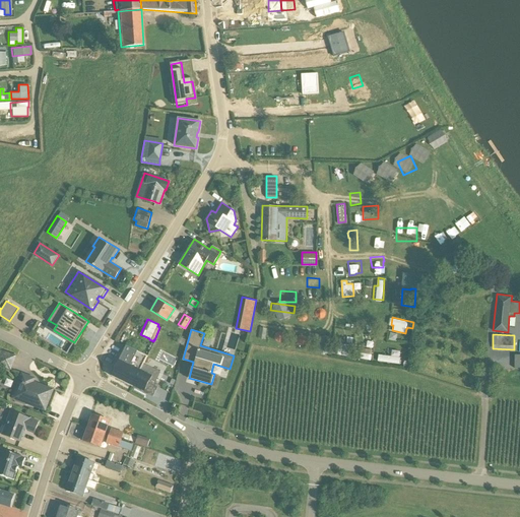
[(297,340),(296,347),(311,349),(312,343),(297,340)]
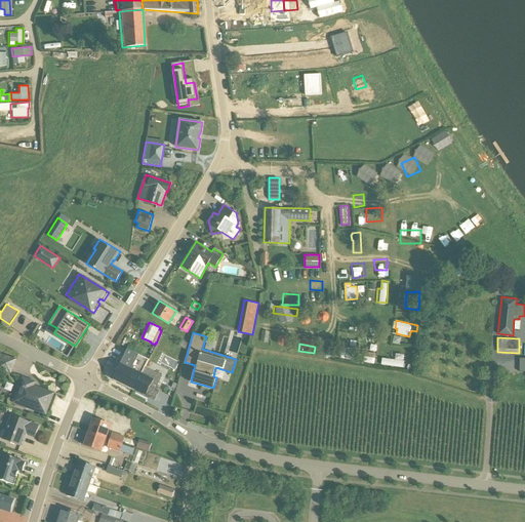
[(322,344),(320,354),(331,356),(333,346),(322,344)]
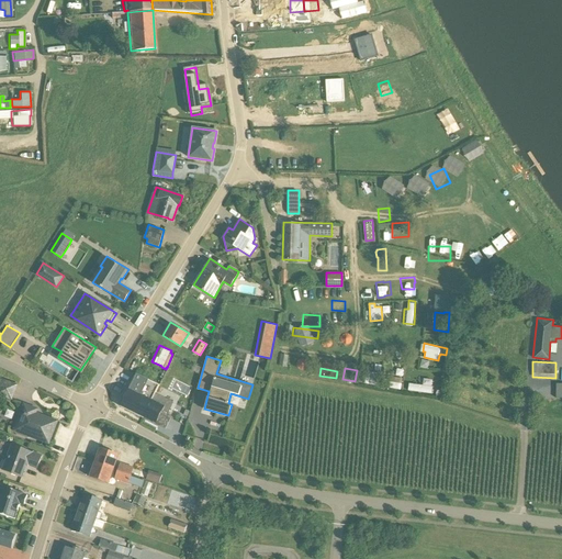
[(368,370),(366,383),(378,386),(380,372),(368,370)]
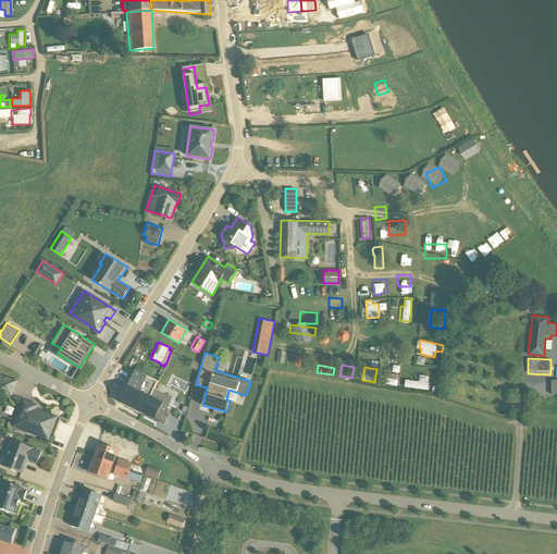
[(158,381),(136,370),(123,396),(132,401),(130,406),(141,413),(153,389),(158,381)]
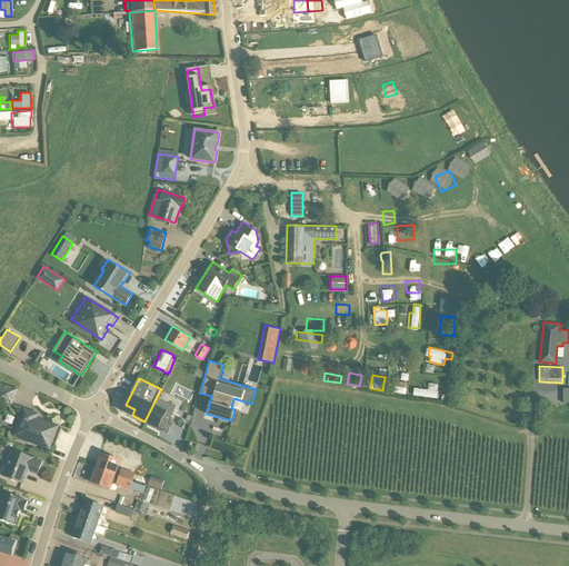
[(393,379),(391,390),(406,394),(407,381),(393,379)]
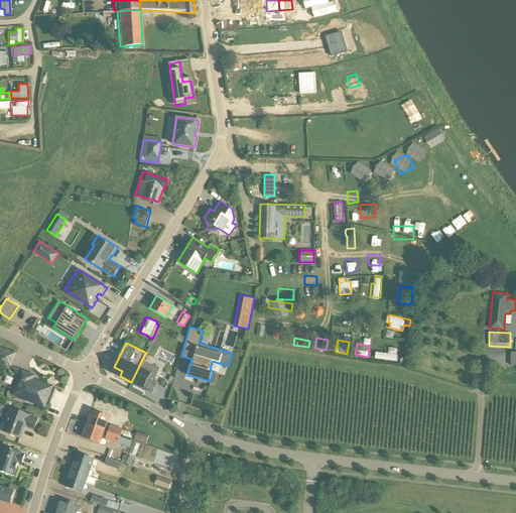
[(15,353),(2,348),(0,354),(0,361),(10,365),(15,353)]
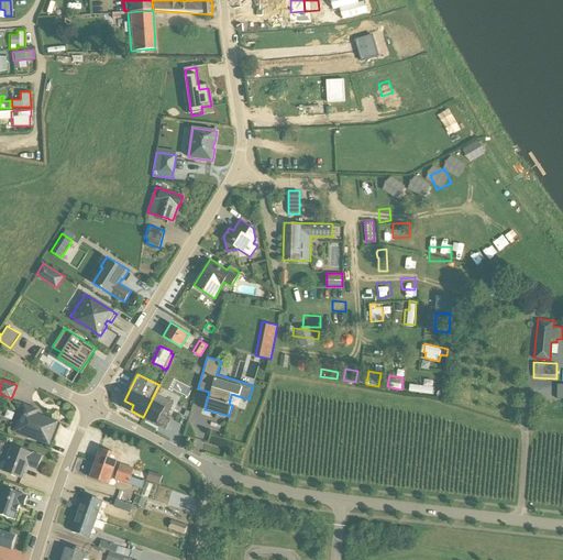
[(416,381),(415,391),(426,392),(427,382),(416,381)]
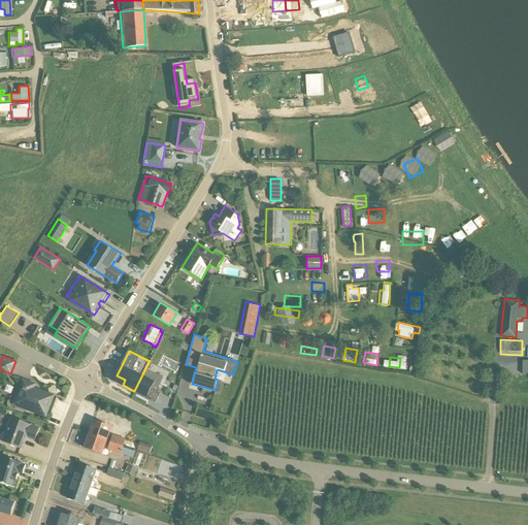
[(158,387),(163,376),(145,368),(134,391),(156,402),(161,391),(153,386),(153,385),(158,387)]
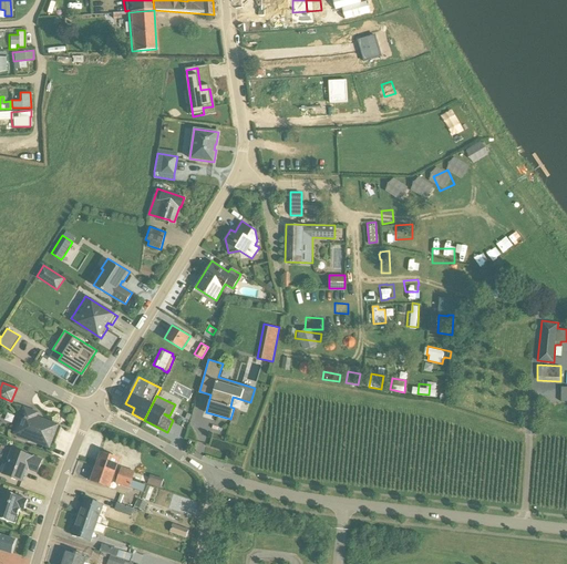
[(38,412),(24,407),(14,433),(49,447),(58,424),(42,418),(41,420),(35,418),(38,412)]
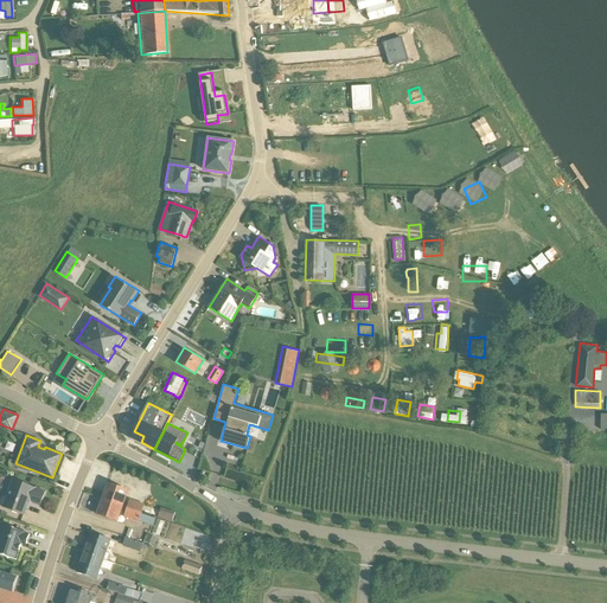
[(2,495),(0,501),(0,505),(24,514),(29,504),(32,502),(40,506),(46,489),(36,486),(36,487),(12,478),(6,495),(2,495)]
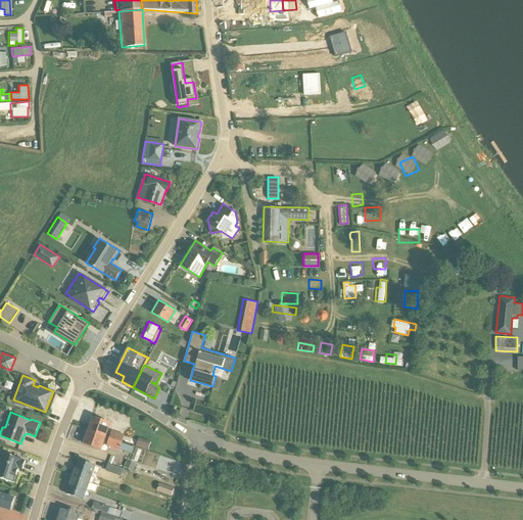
[(110,422),(94,416),(89,430),(105,435),(110,422)]
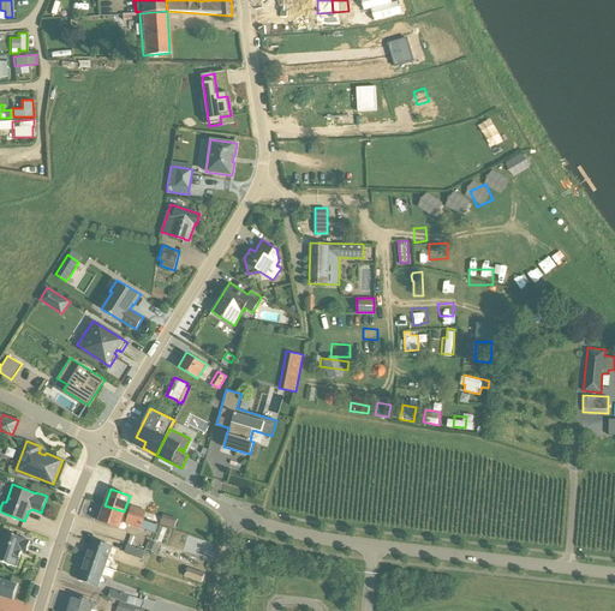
[(154,532),(157,523),(144,519),(129,514),(105,505),(99,520),(120,528),(123,521),(154,532)]
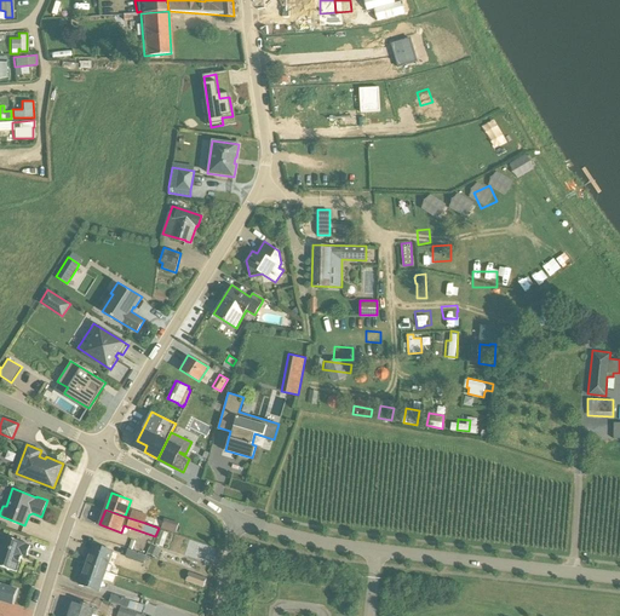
[(133,510),(130,518),(145,523),(148,514),(133,510)]
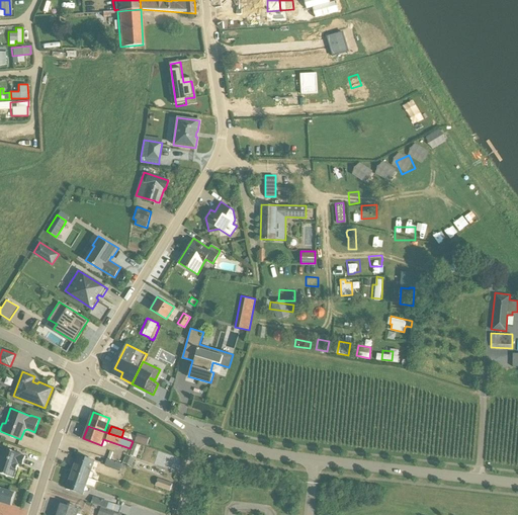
[(138,432),(135,440),(147,444),(150,437),(138,432)]
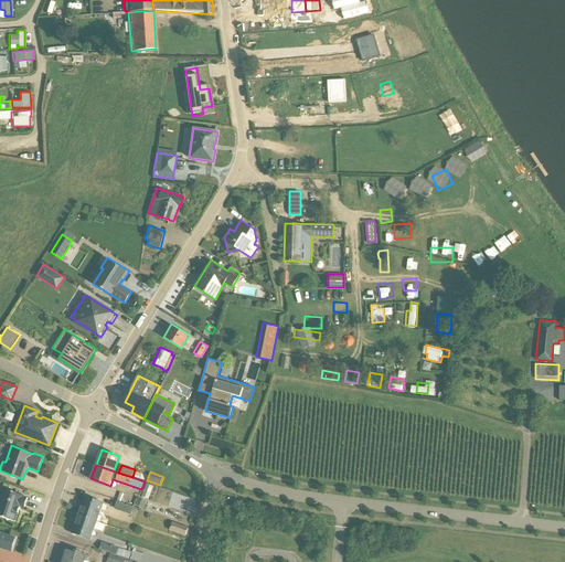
[(153,486),(147,483),(142,496),(148,498),(153,486)]
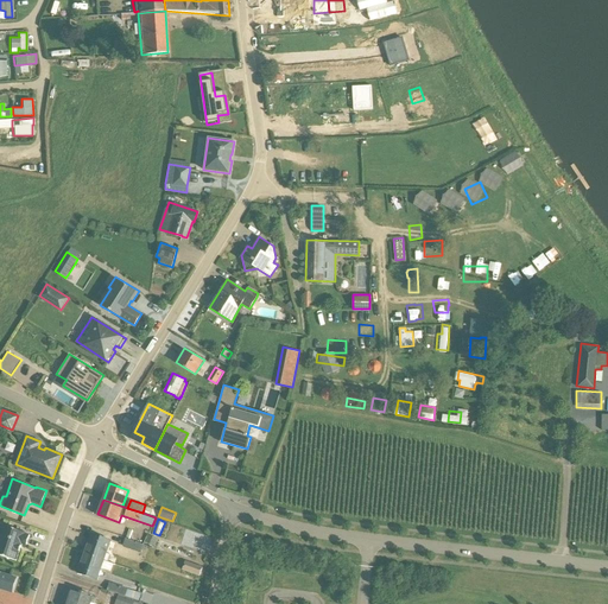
[(0,553),(17,559),(21,544),(26,545),(30,534),(0,522),(0,553)]
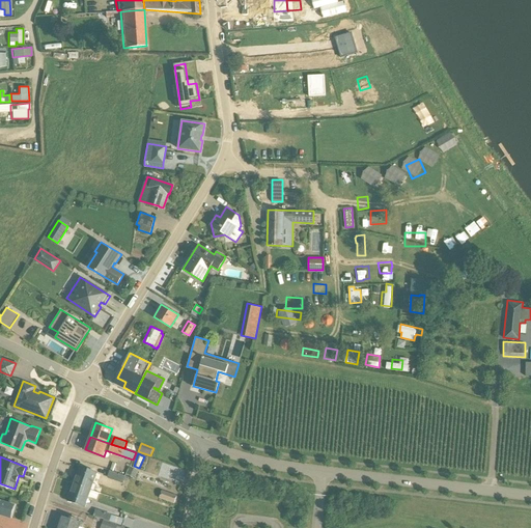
[(80,465),(73,483),(91,490),(98,471),(80,465)]
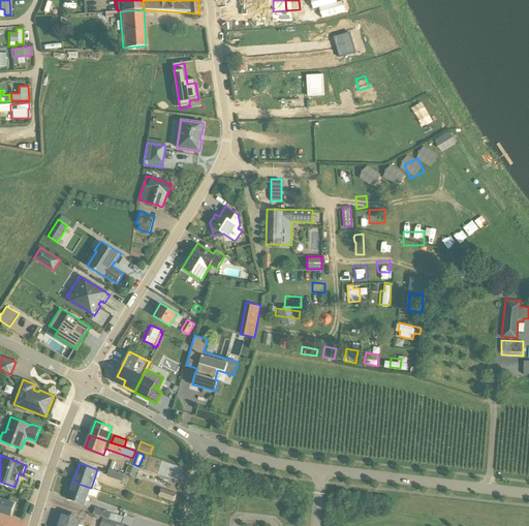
[(137,468),(129,465),(127,471),(134,474),(137,468)]
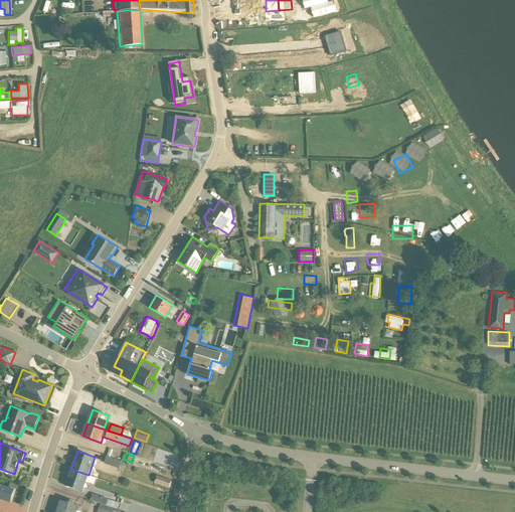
[(122,461),(107,455),(104,462),(120,468),(122,461)]
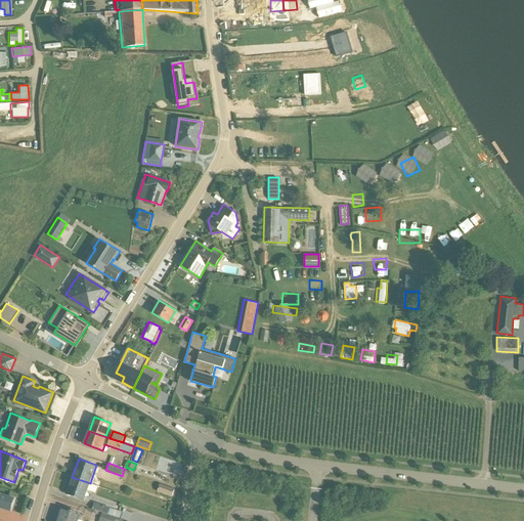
[(72,477),(66,493),(84,500),(88,489),(96,491),(98,485),(72,477)]
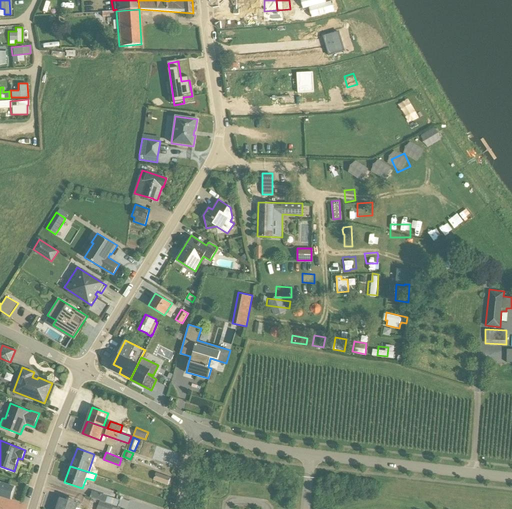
[(97,474),(95,481),(117,488),(119,480),(97,474)]
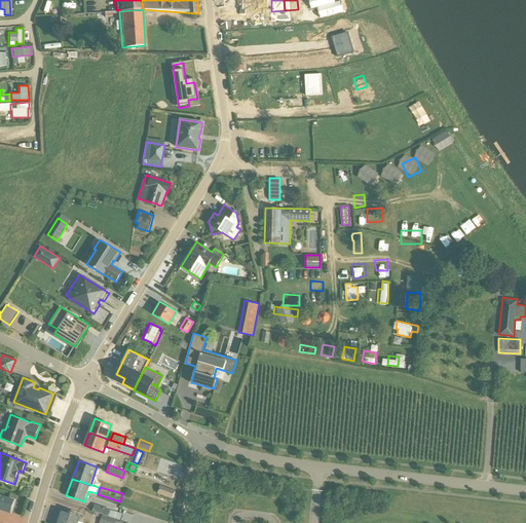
[(0,508),(10,512),(14,499),(0,494),(0,508)]
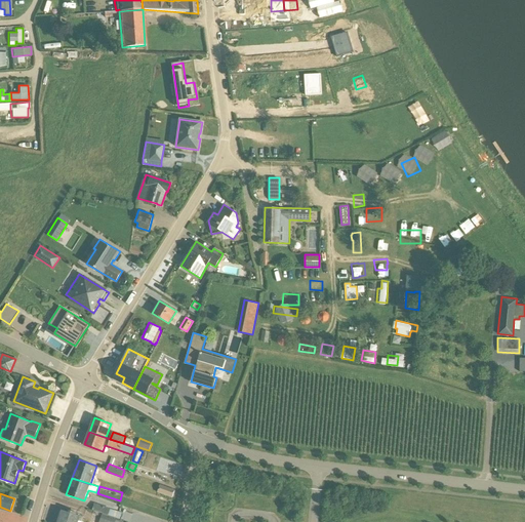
[(121,512),(94,503),(92,509),(120,518),(121,512)]
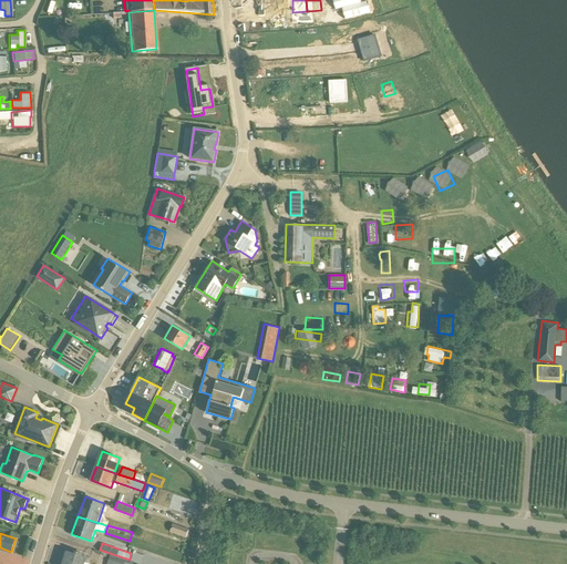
[(65,550),(61,563),(89,563),(92,557),(75,551),(74,553),(65,550)]
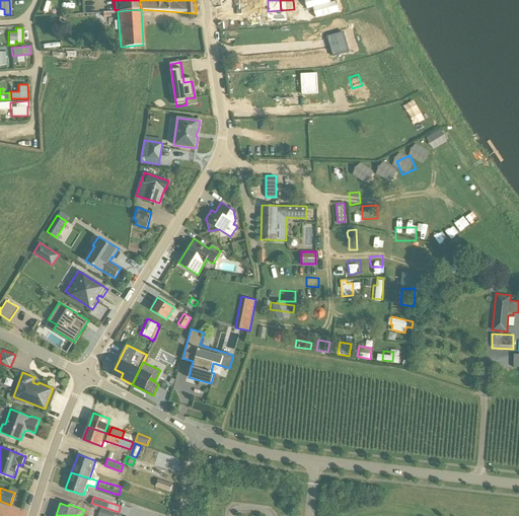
[(121,515),(122,515),(115,512),(115,511),(101,507),(100,507),(97,515),(121,515)]
